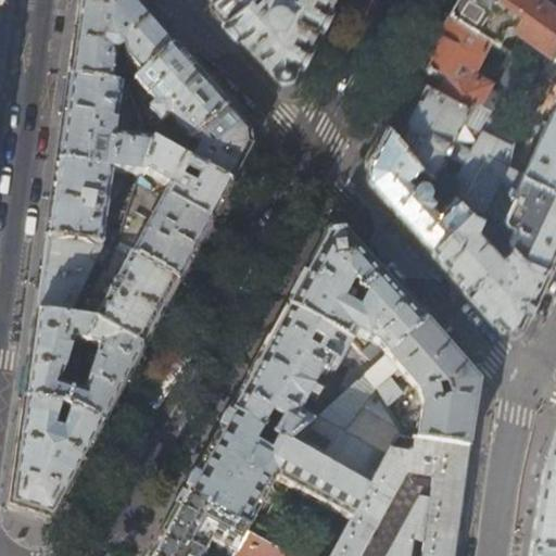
[(142,74),(173,46),(139,9),(130,0),(78,0),(76,23),(68,77),(111,84),(114,61),(112,51),(115,51),(117,51),(119,50),(121,48),(124,55),(142,74)]
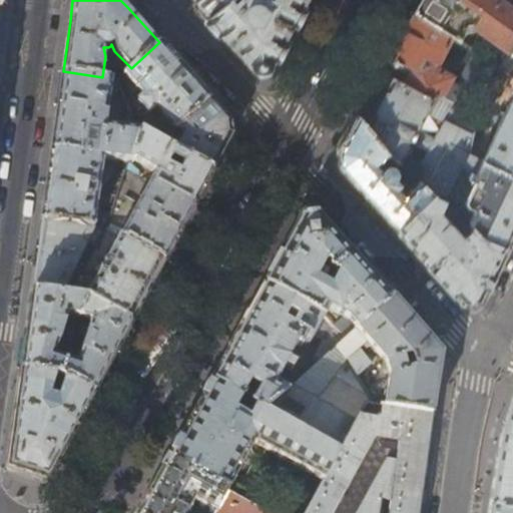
[(197,0),(197,1),(193,5),(221,35),(254,71),(269,70),(293,25),(306,0),(197,0)]
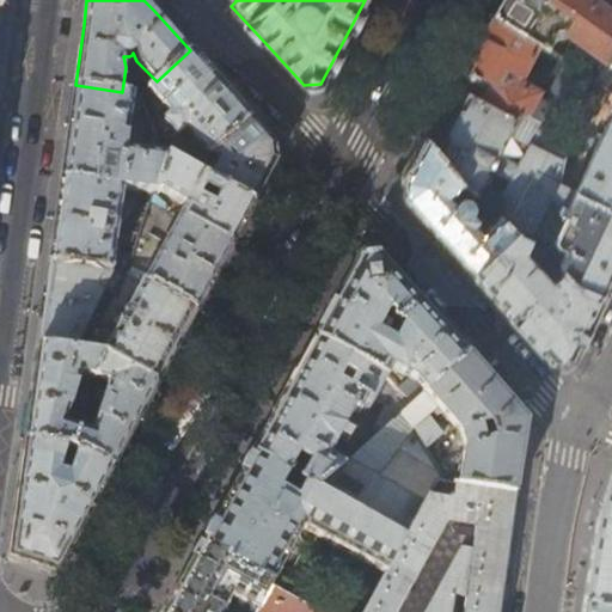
[(499,0),(493,13),(540,44),(567,61),(592,75),(597,79),(611,54),(611,7),(600,0),(499,0)]
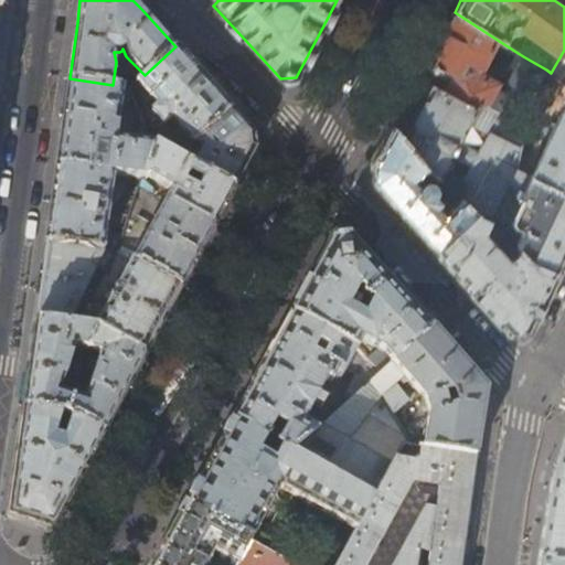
[(499,41),(455,12),(427,62),(455,75),(451,81),(446,77),(443,84),(439,89),(479,110),(482,104),(520,125),(546,70),(523,56),(516,70),(523,74),(511,97),(497,89),(500,84),(492,80),(498,67),(488,62),(499,41)]
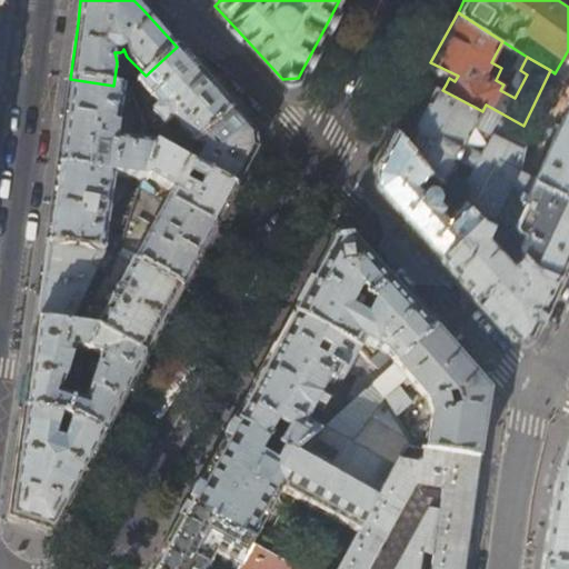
[(197,168),(236,190),(243,177),(258,150),(256,133),(241,119),(200,72),(177,47),(146,76),(138,82),(159,107),(151,113),(165,128),(172,121),(196,146),(198,143),(205,150),(197,168)]
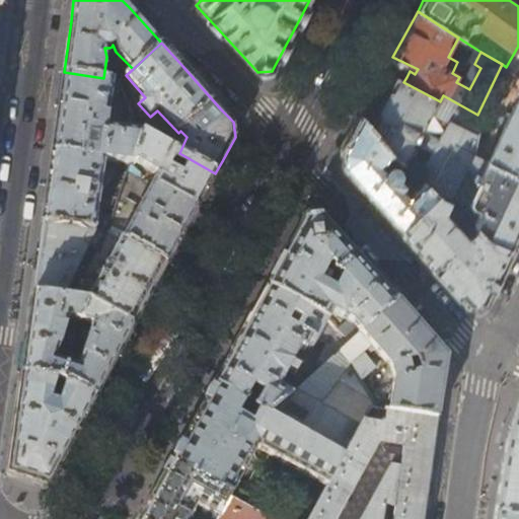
[(518,46),(506,67),(510,70),(518,55),(518,46)]
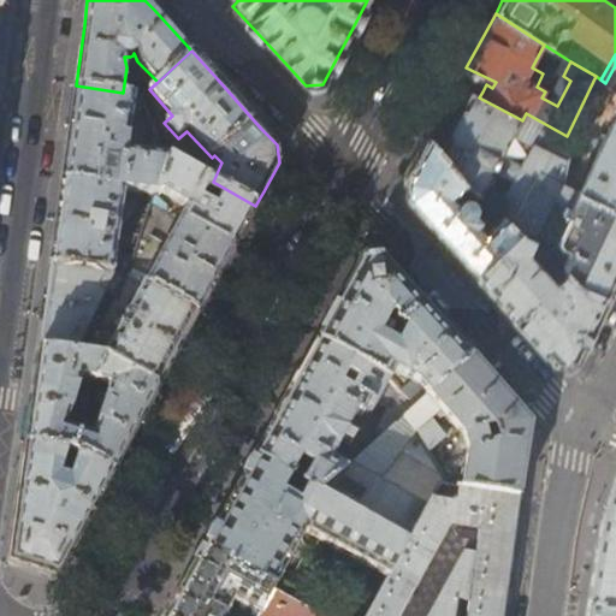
[(157,191),(169,159),(166,154),(126,149),(132,110),(148,110),(142,95),(123,93),(76,86),(67,144),(63,179),(124,188),(155,193),(157,191)]
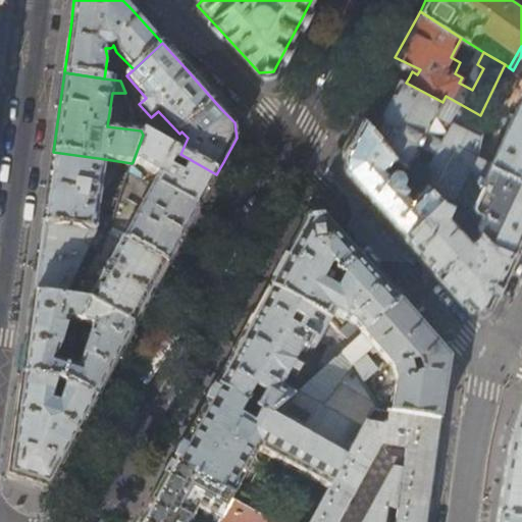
[(406,83),(399,80),(393,91),(380,112),(368,107),(363,117),(398,158),(402,162),(426,184),(432,190),(441,173),(411,156),(417,146),(418,146),(426,129),(426,128),(434,113),(465,129),(457,146),(477,156),(480,139),(485,118),(480,115),(446,96),(442,102),(406,83)]
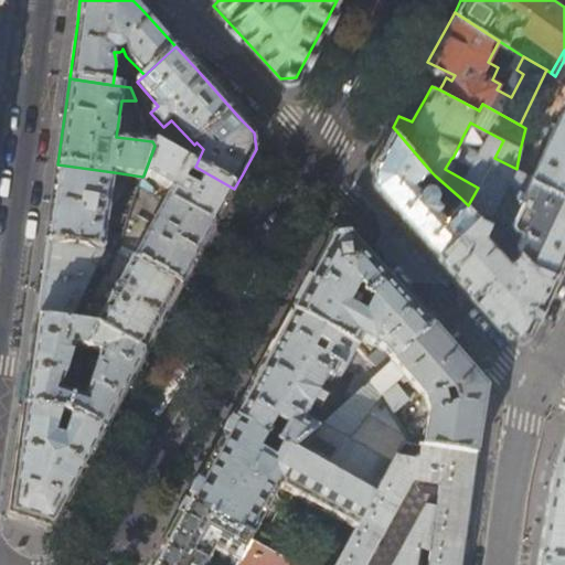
[(520,150),(516,169),(564,191),(564,106),(540,159),(520,150)]
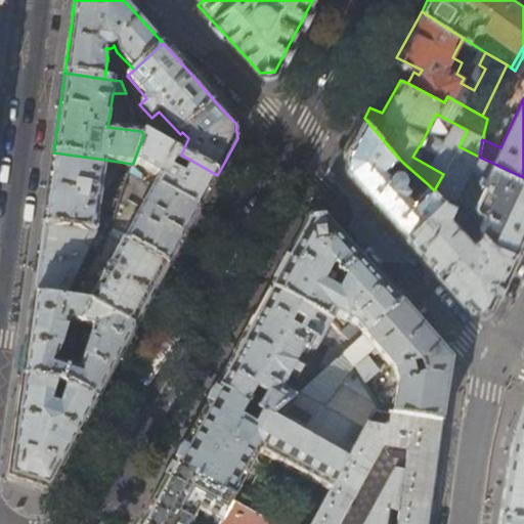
[(399,159),(364,118),(356,133),(345,154),(346,170),(368,193),(404,233),(442,197),(434,190),(428,184),(413,197),(405,187),(408,184),(403,178),(404,177),(404,176),(404,174),(404,173),(403,172),(402,171),(401,169),(400,169),(399,168),(403,163),(399,159)]
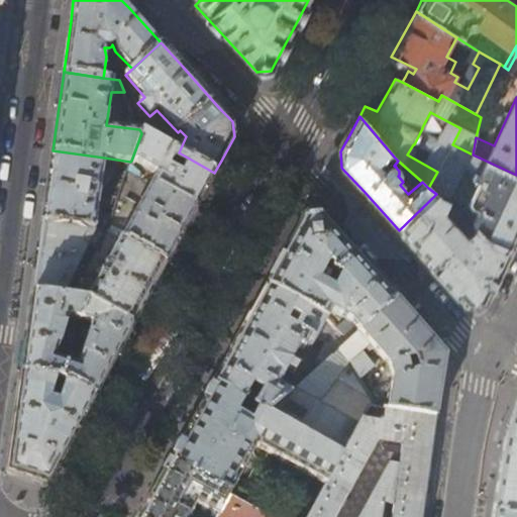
[(141,133),(131,161),(156,175),(150,184),(195,208),(205,190),(214,173),(179,152),(141,133)]
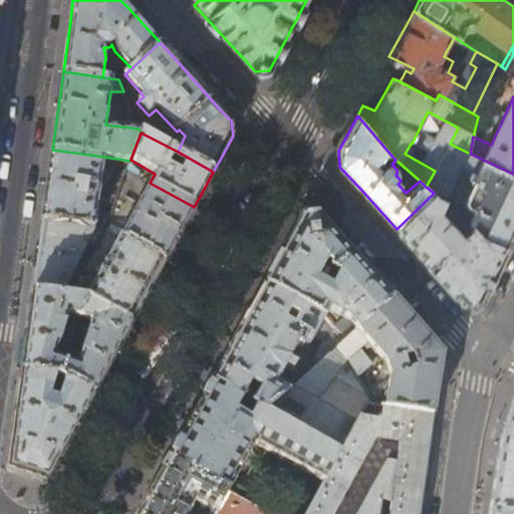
[(513,174),(470,154),(450,144),(435,171),(426,187),(434,193),(445,199),(456,175),(457,175),(463,166),(479,174),(467,201),(470,205),(476,209),(475,211),(475,214),(476,215),(472,225),(474,227),(482,236),(504,247),(513,226),(513,174)]
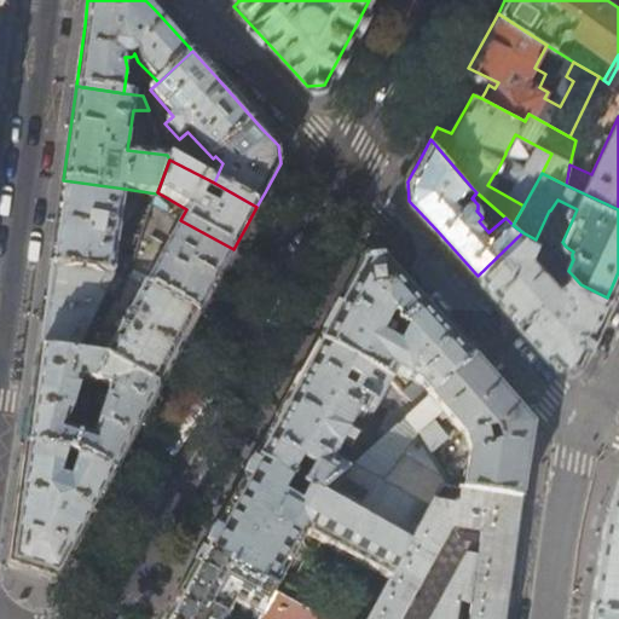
[(125,189),(63,180),(57,223),(51,265),(128,277),(133,264),(114,261),(125,189)]
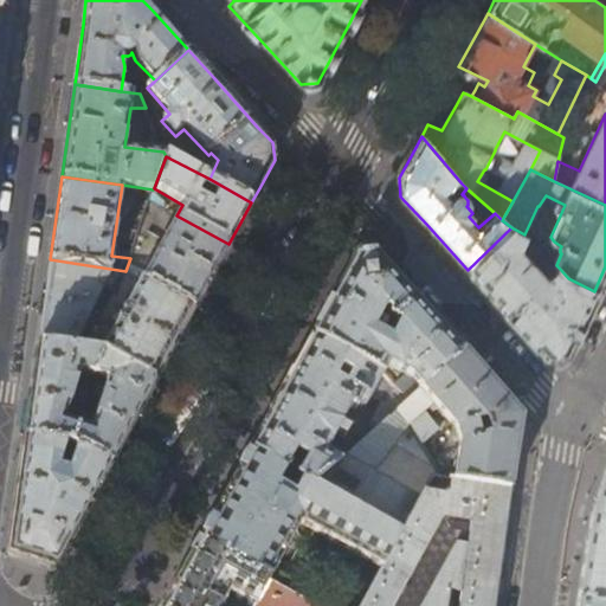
[(141,279),(194,308),(212,276),(229,244),(176,216),(146,272),(134,266),(130,274),(141,279)]
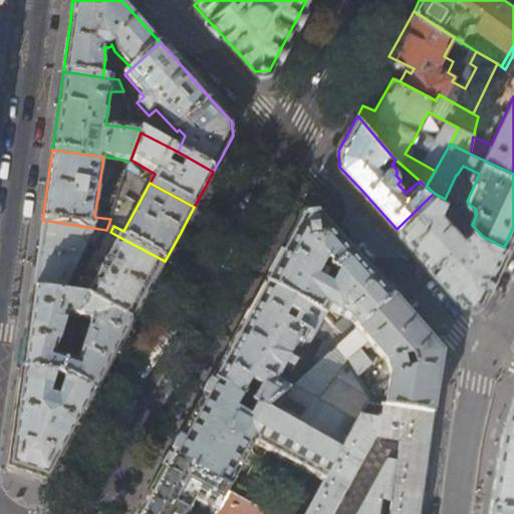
[(445,199),(434,193),(397,229),(419,253),(464,302),(479,300),(494,269),(504,247),(482,236),(474,227),(472,225),(461,207),(454,210),(463,225),(464,224),(469,230),(463,236),(441,212),(445,199)]
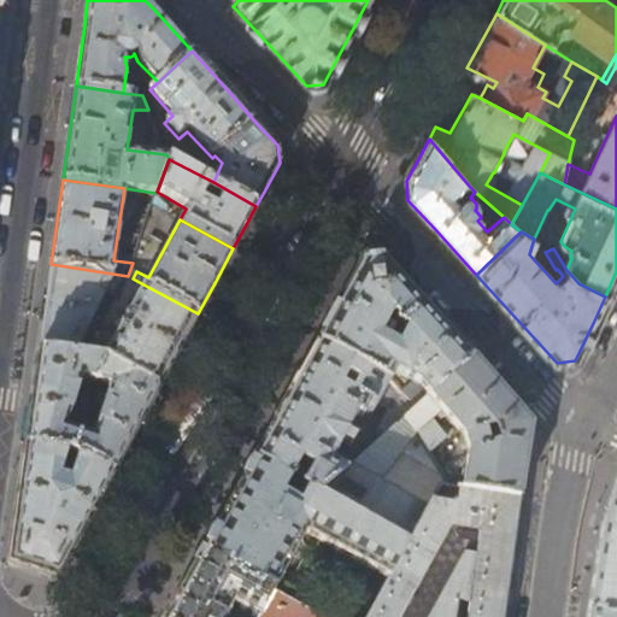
[(347,288),(317,344),(389,380),(395,370),(415,380),(403,391),(416,404),(470,357),(427,309),(381,258),(362,260),(347,288)]
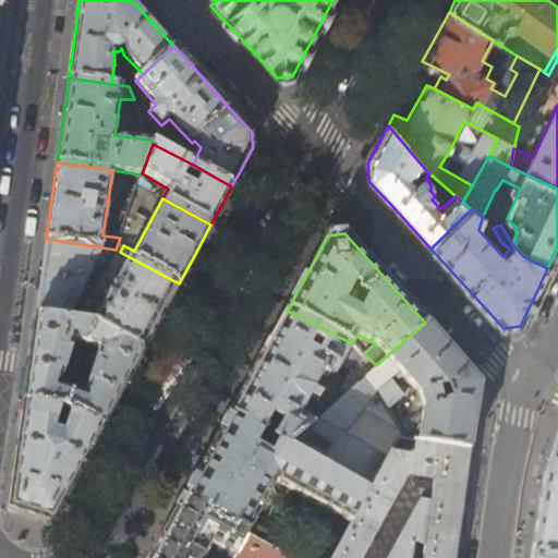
[(116,250),(46,239),(40,278),(35,315),(75,322),(89,296),(81,291),(94,264),(105,268),(116,250)]
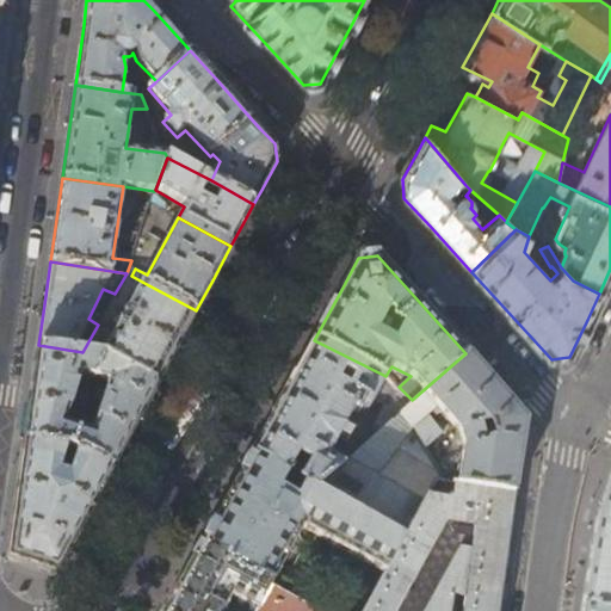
[(196,310),(142,282),(102,355),(156,384),(176,349),(196,310)]
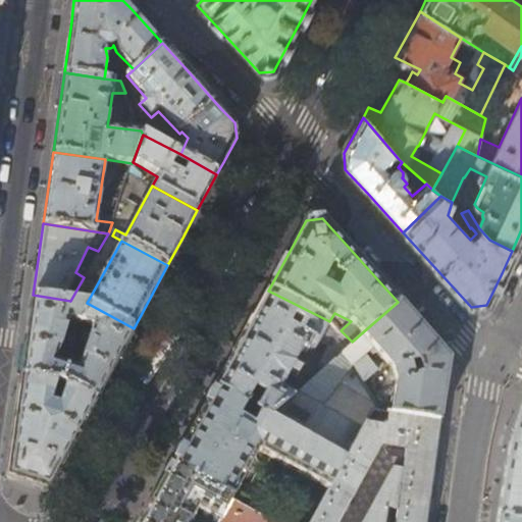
[(332,323),(329,321),(268,291),(243,338),(216,388),(268,416),(295,393),(281,385),(292,369),(297,371),(301,365),(295,362),(303,347),(308,349),(316,346),(320,337),(329,343),(319,361),(325,365),(352,342),(341,330),(332,323)]
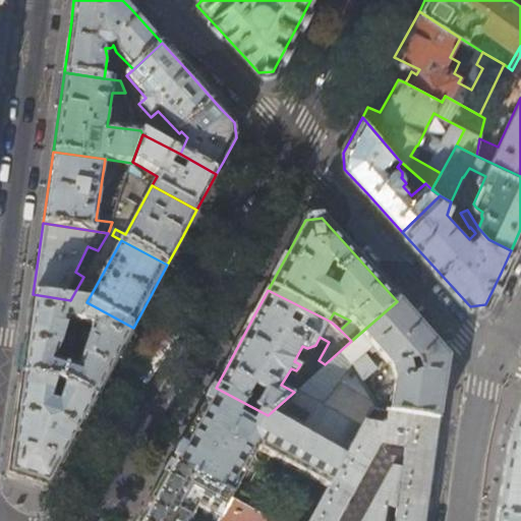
[(8,473),(47,486),(75,435),(106,377),(133,328),(87,302),(70,300),(33,294),(27,337),(15,418),(8,473)]
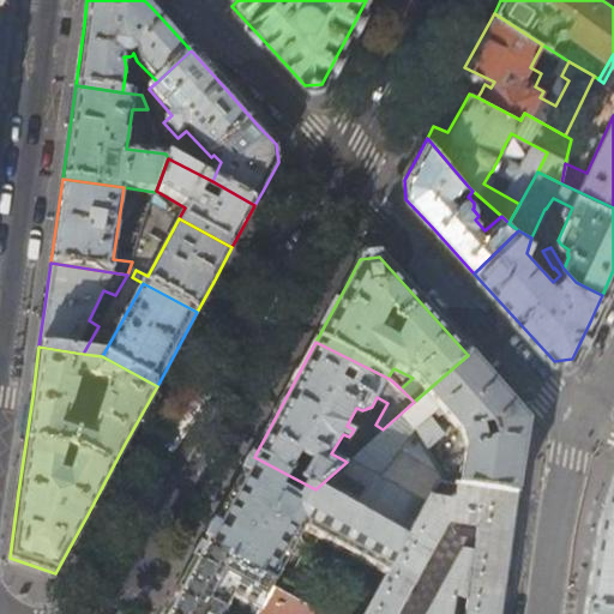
[(498,389),(468,355),(414,402),(383,429),(347,462),(315,489),(408,540),(410,536),(429,501),(433,494),(440,481),(450,483),(429,449),(446,434),(432,417),(441,409),(464,434),(468,447),(462,485),(518,494),(528,429),(529,422),(498,389)]
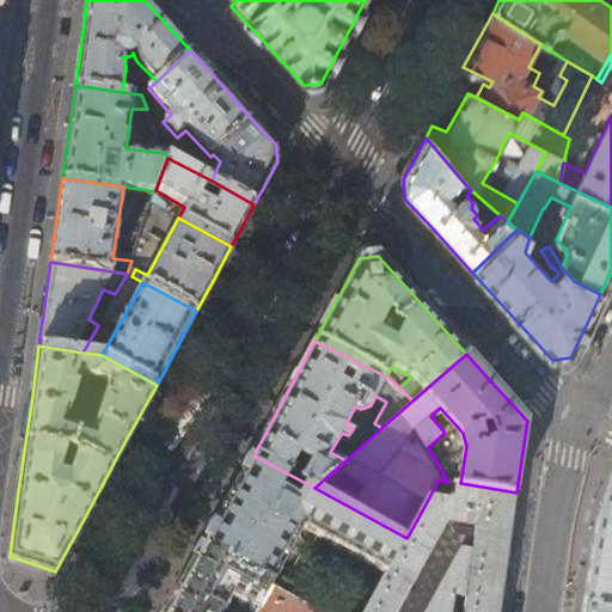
[(407,538),(314,488),(254,456),(237,487),(204,545),(232,561),(233,563),(273,585),(304,530),(387,574),(407,538)]
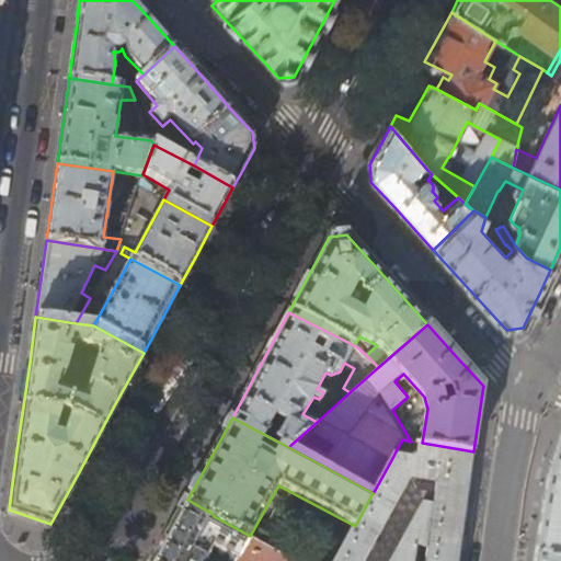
[(536,554),(560,557),(560,439),(548,481),(536,554)]
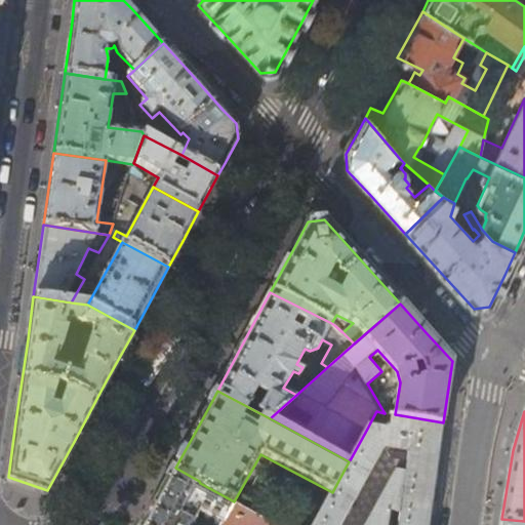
[(428,524),(430,514),(443,422),(395,414),(393,414),(392,426),(370,422),(367,429),(376,435),(360,463),(351,458),(349,461),(332,492),(313,524),(278,524),(234,501),(200,483),(199,481),(175,468),(166,486),(156,505),(145,524),(428,524)]
